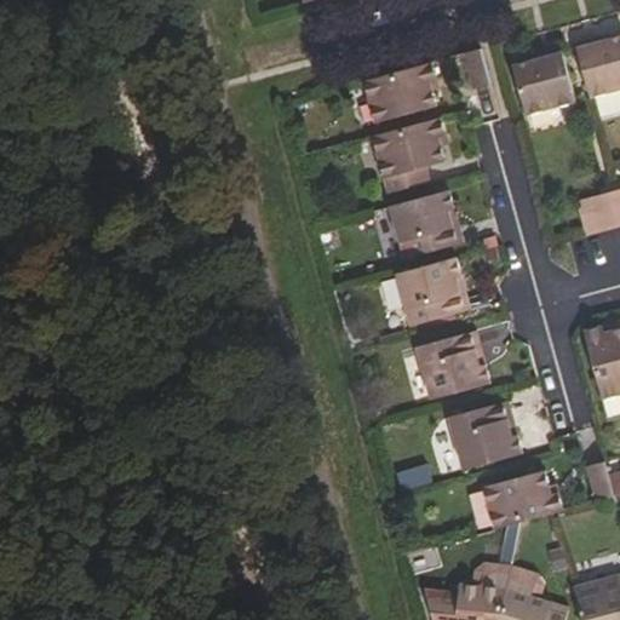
[(591,97),(619,89),(619,34),(578,46),(591,97)]
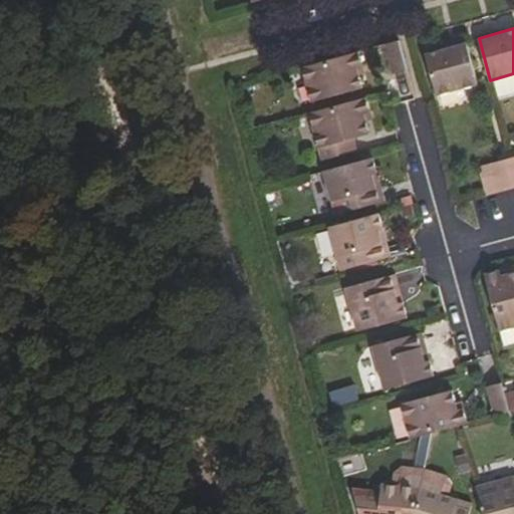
[(392,73),(408,69),(400,40),(383,44),(392,73)]
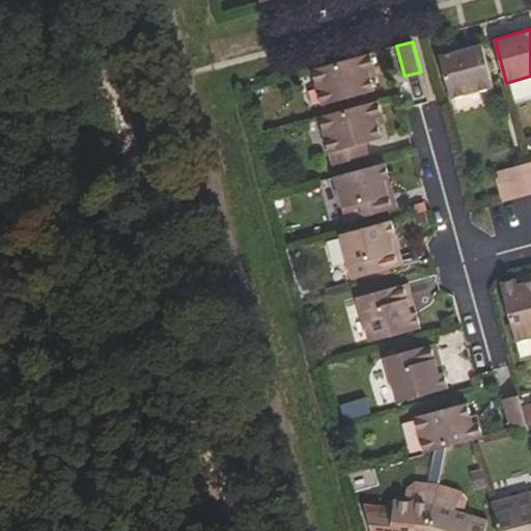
[(451,99),(494,86),(481,43),(440,54),(451,99)]
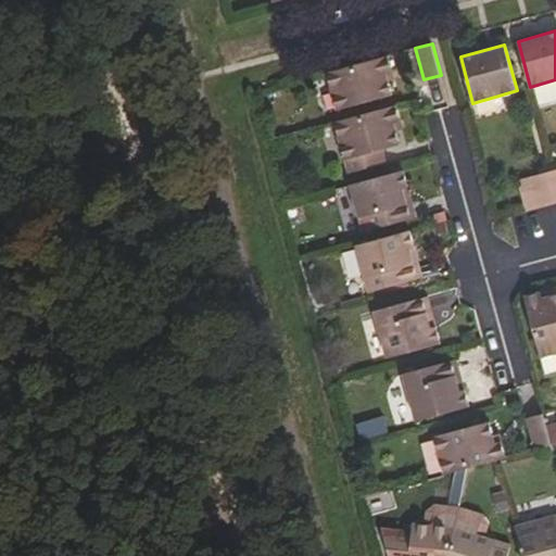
[(394,77),(388,55),(327,72),(337,110),(393,95),(389,79),(394,77)]
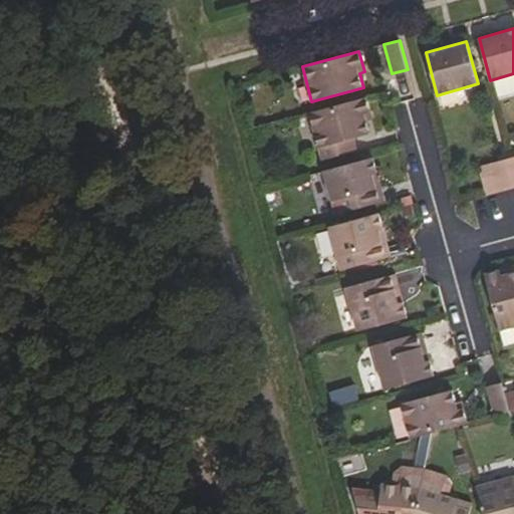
[(372,117),(367,96),(309,112),(321,160),(358,151),(354,138),(370,134),(366,118),(372,117)]
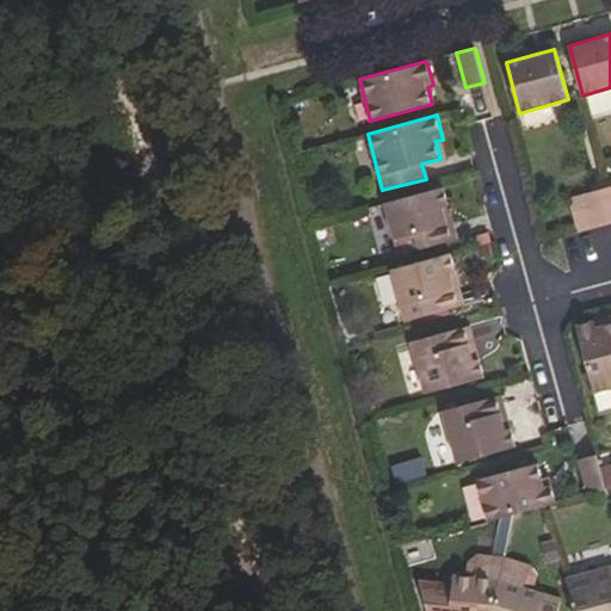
[(460,238),(445,185),(384,202),(395,239),(409,235),(413,250),(460,238)]
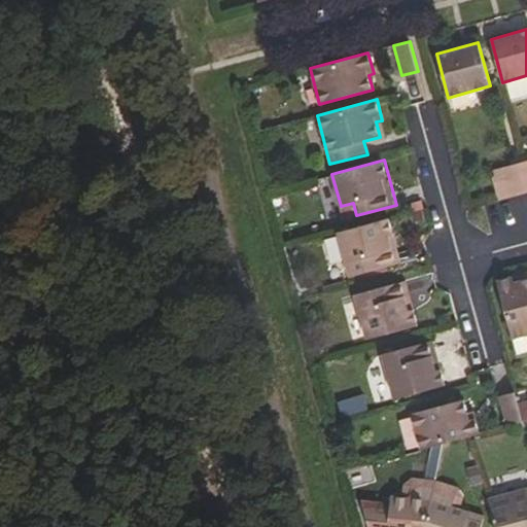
[(519,163),(490,171),(498,200),(526,191),(519,163)]
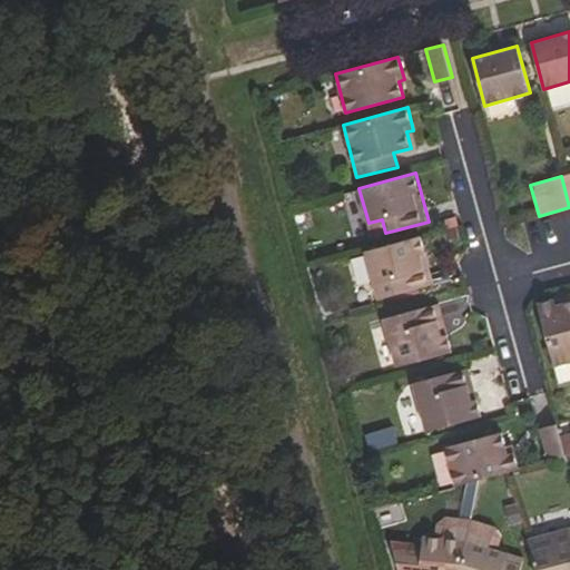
[(379,298),(433,284),(421,235),(365,251),(379,298)]
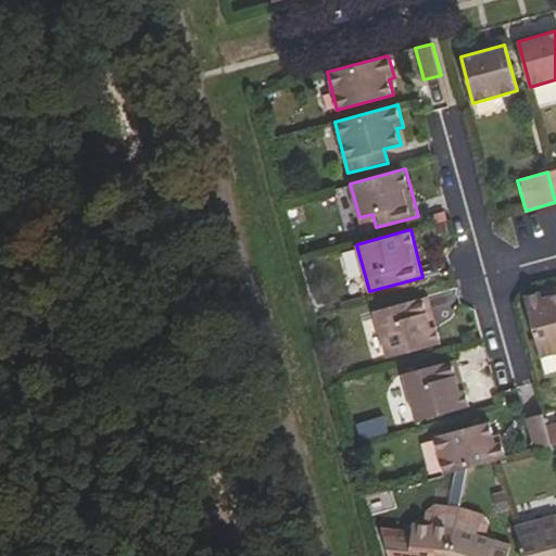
[(555,292),(542,297),(541,291),(526,294),(545,374),(555,370),(555,292)]
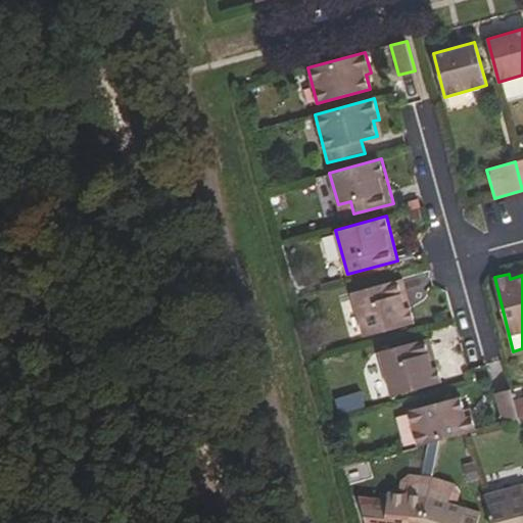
[(364,336),(415,322),(402,278),(352,291),(364,336)]
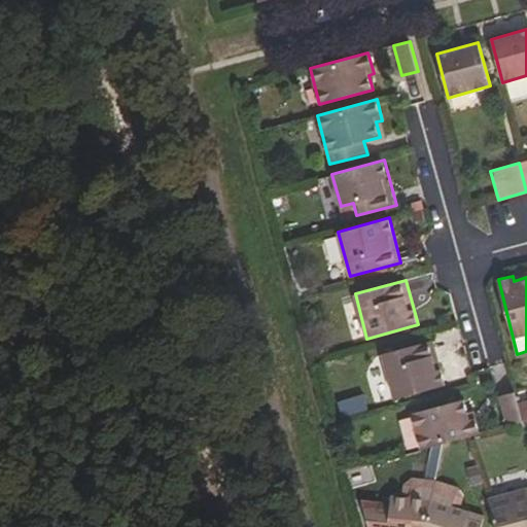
[(446,385),(433,340),(382,354),(393,398),(446,385)]
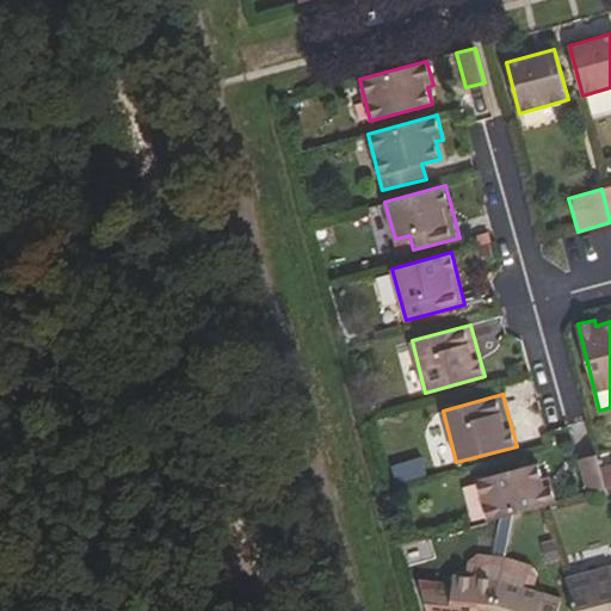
[(587,494),(606,488),(597,455),(578,460),(587,494)]
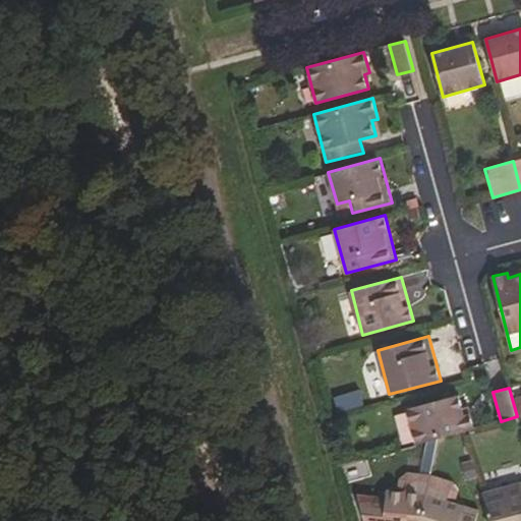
[(407,409),(415,445),(474,428),(468,407),(463,409),(459,395),(407,409)]
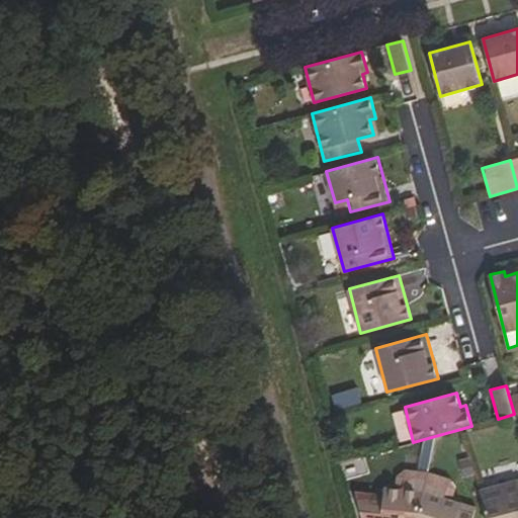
[(517,517),(517,480),(517,479),(480,489),(488,517),(517,517)]
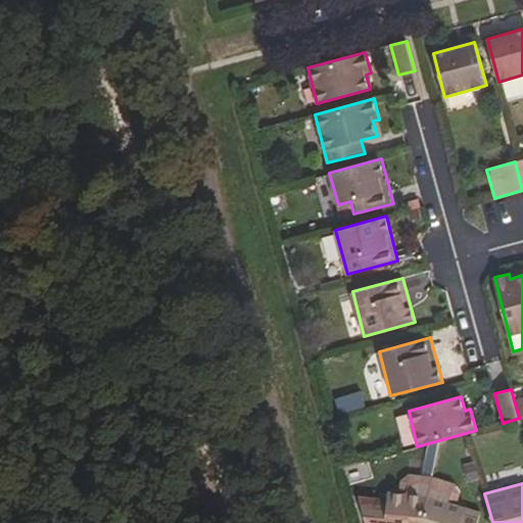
[(423,522),(430,487),(408,485),(406,493),(389,491),(388,498),(361,495),(367,522),(423,522)]
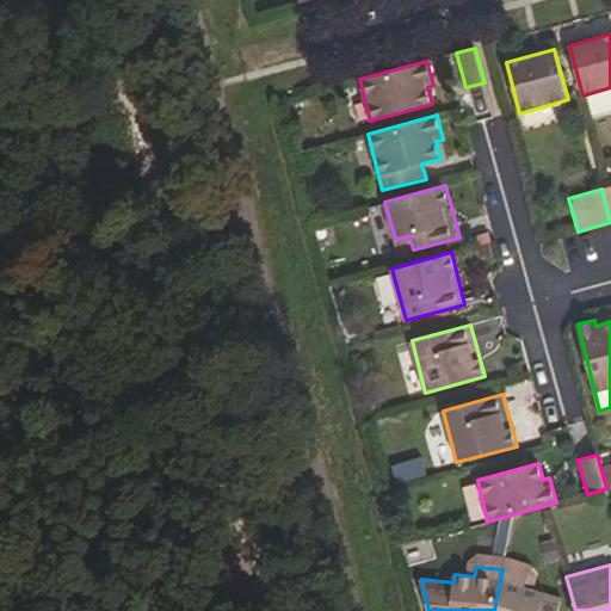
[(526,576),(503,569),(494,610),(557,610),(560,605),(542,600),(545,592),(524,586),(526,576)]
